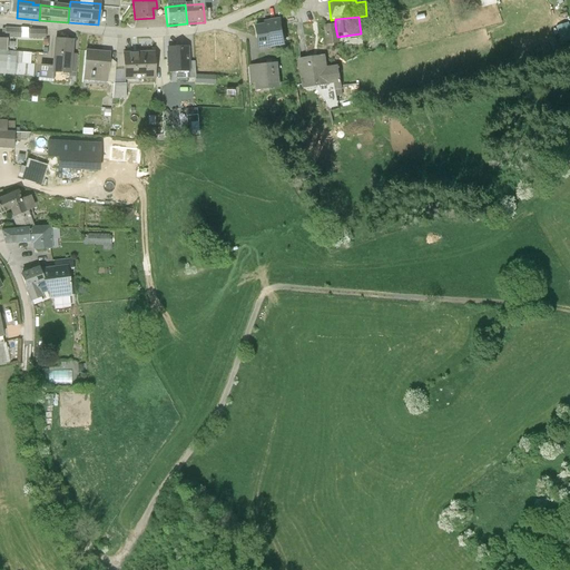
[(255,30),(258,50),(285,46),(281,22),(266,25),(266,28),(255,30)]
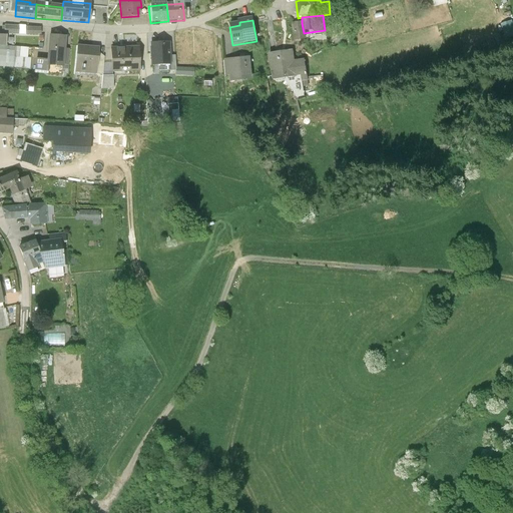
[(305,41),(304,33),(302,23),(294,25),(296,42),(305,41)]
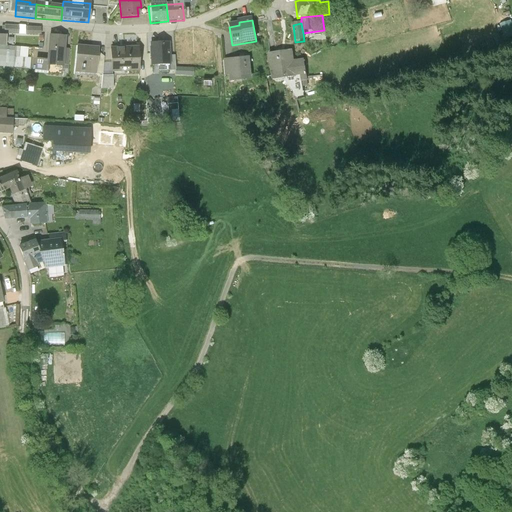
[(5,25),(4,33),(6,33),(25,34),(26,33),(40,33),(40,27),(5,25)]
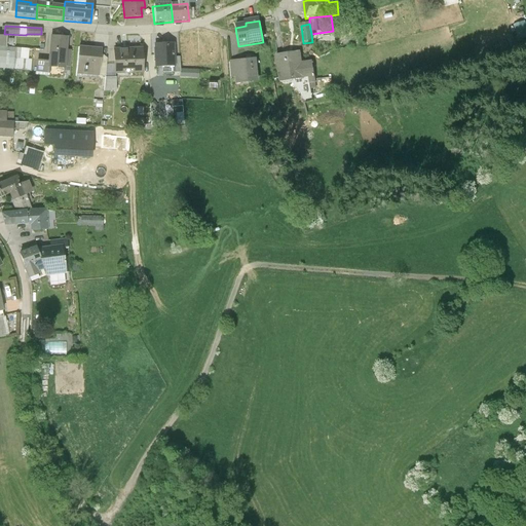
[(66,38),(52,37),(50,60),(50,66),(64,67),(65,50),(66,38)]
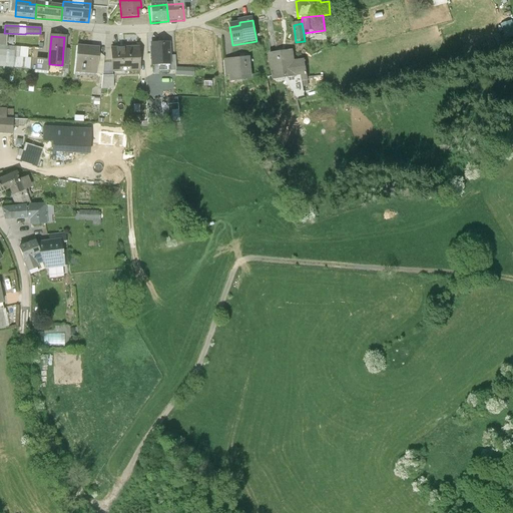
[(170,43),(149,44),(150,64),(170,63),(170,55),(170,43)]
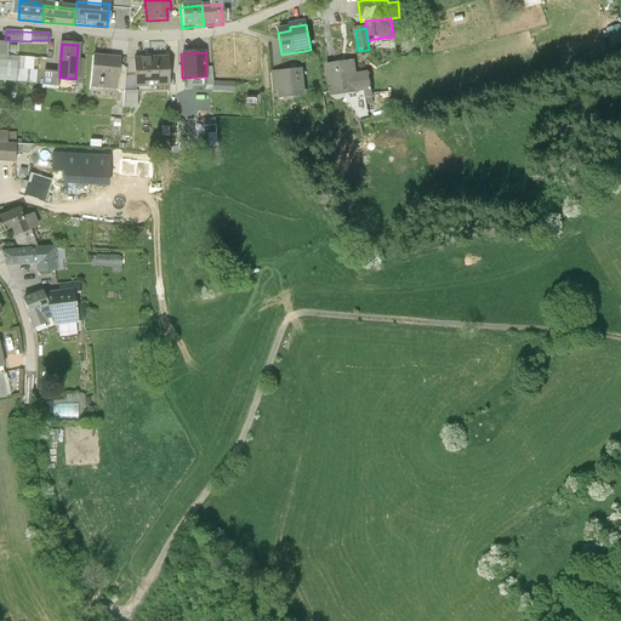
[(6,58),(0,57),(0,81),(15,84),(16,70),(17,60),(6,58)]
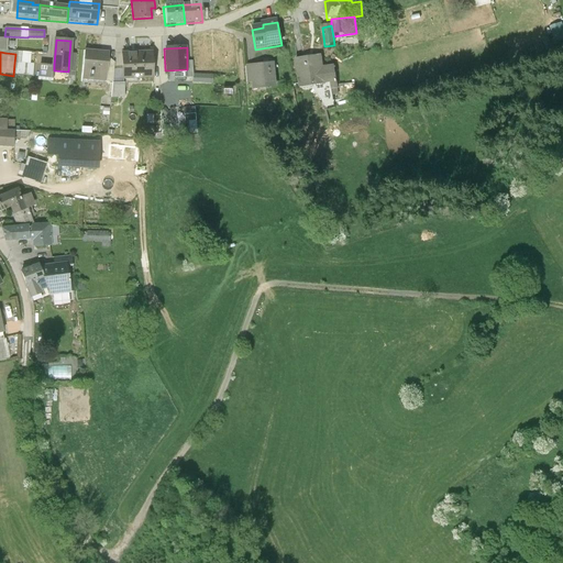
[(108,54),(85,52),(81,79),(105,81),(107,61),(108,54)]
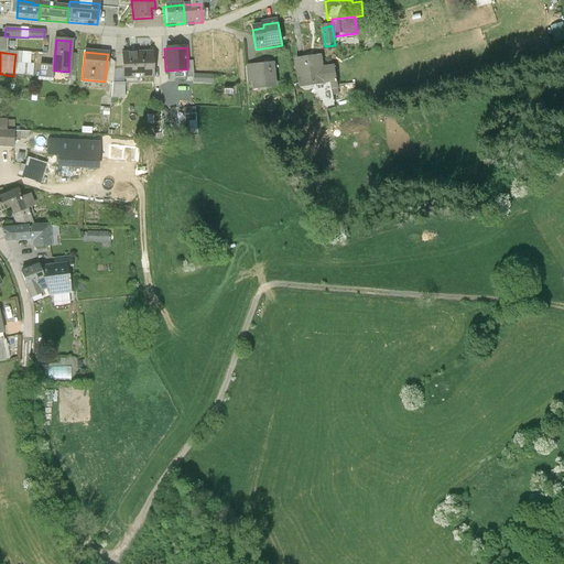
[(151,54),(122,55),(122,69),(123,79),(152,78),(151,54)]
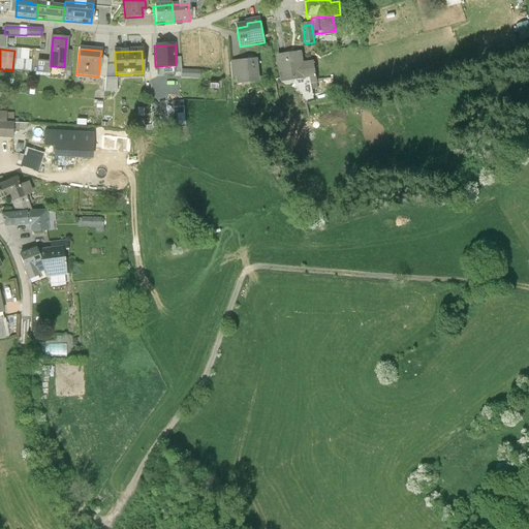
[(301,53),(280,55),(283,83),(316,80),(314,62),(303,64),(301,53)]
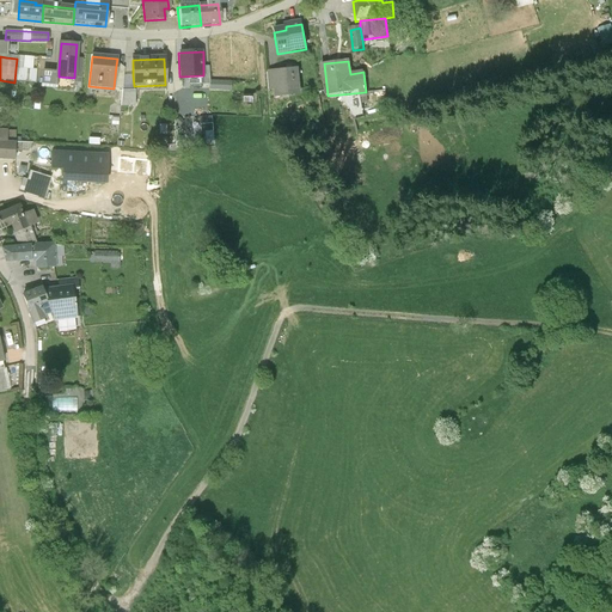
[(124,67),(116,66),(114,89),(122,90),(123,75),(124,67)]
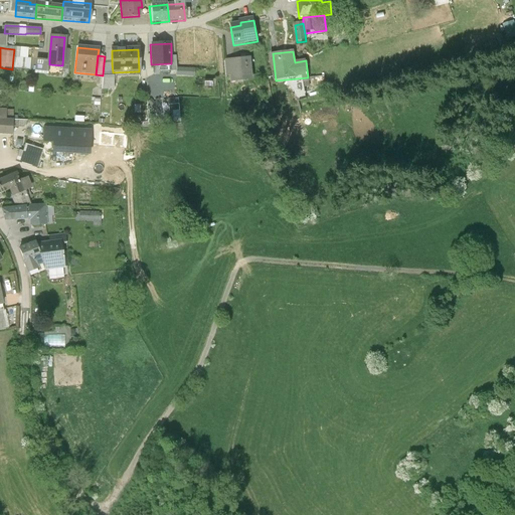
[(48,70),(49,64),(49,58),(36,57),(35,69),(48,70)]
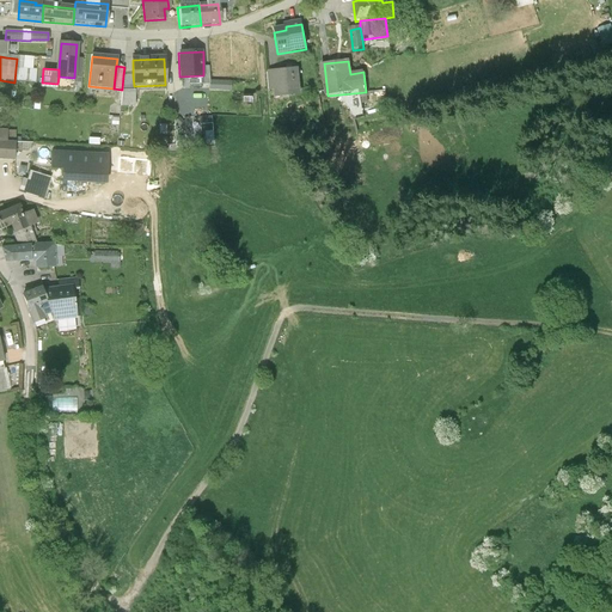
[(298,68),(269,72),(270,86),(279,95),(300,93),(298,68)]
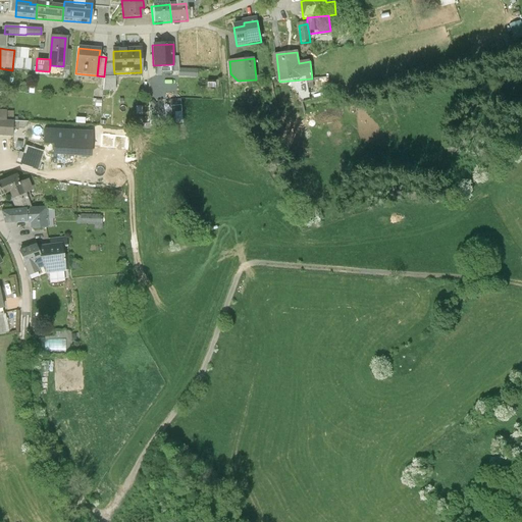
[(30,61),(13,59),(12,70),(30,72),(30,61)]
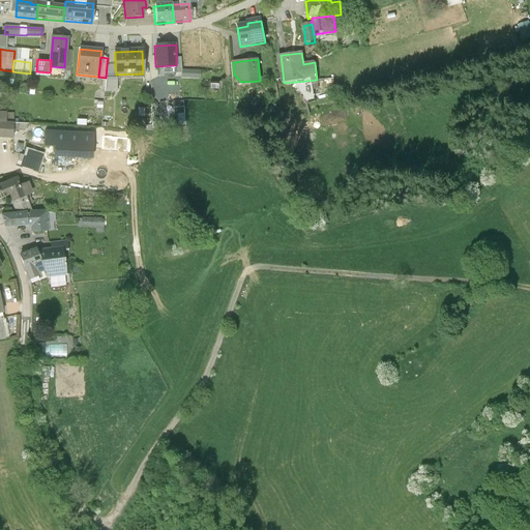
[(107,65),(106,78),(115,77),(116,75),(115,65),(107,65)]
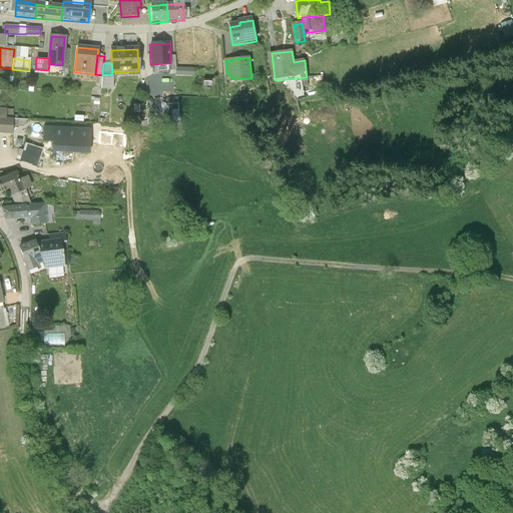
[(194,68),(176,67),(176,75),(194,76),(194,68)]
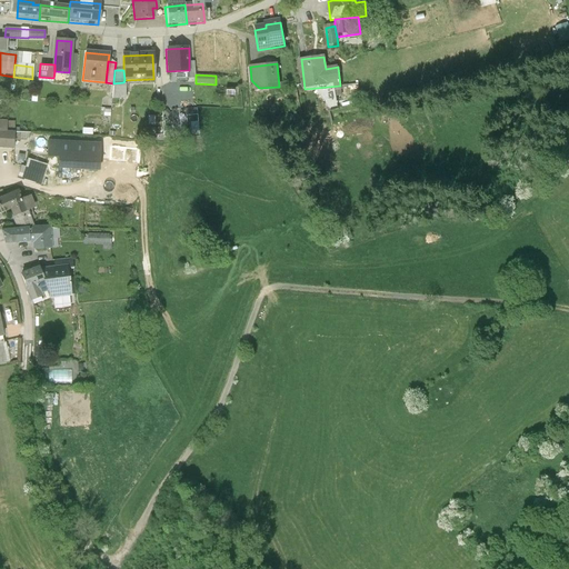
[(126,82),(123,82),(113,83),(112,99),(126,99),(126,82)]
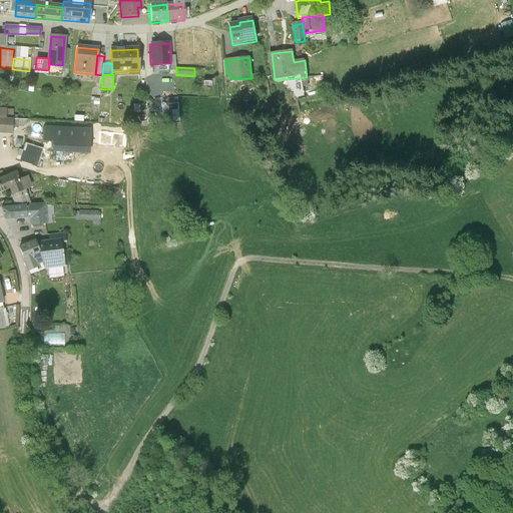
[(170,110),(179,109),(177,94),(168,95),(170,110)]
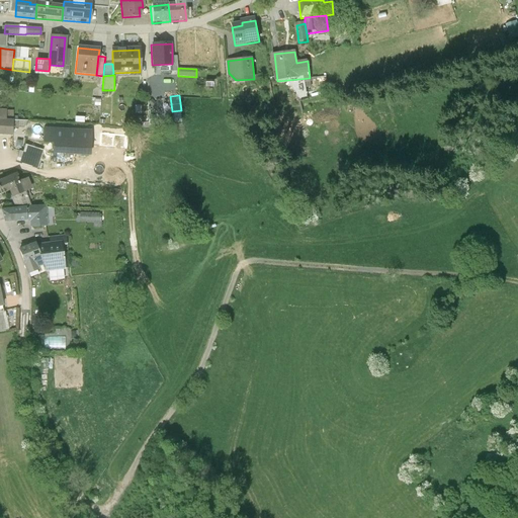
[(6,120),(0,120),(0,134),(11,135),(13,121),(6,120)]
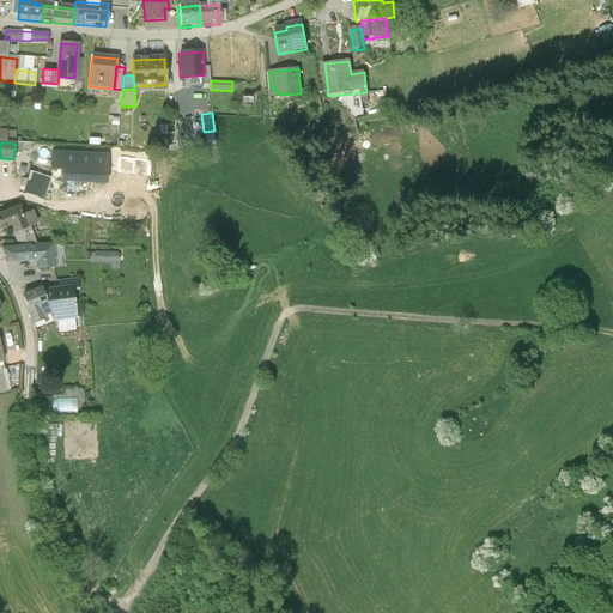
[(108,155),(52,151),(50,169),(62,170),(62,182),(107,186),(108,155)]
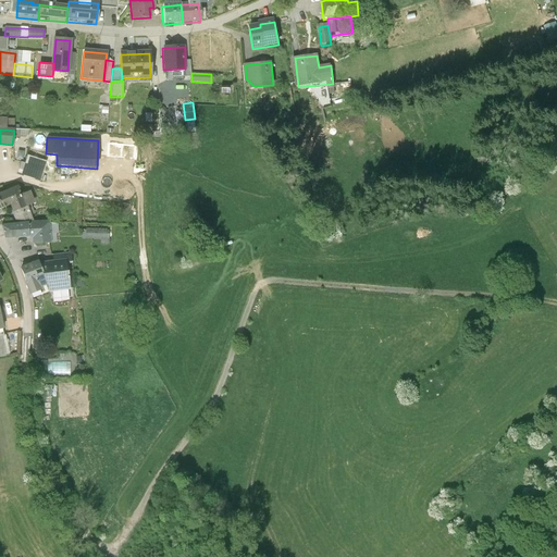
[(28,149),(13,147),(11,160),(21,161),(24,162),(27,155),(28,149)]
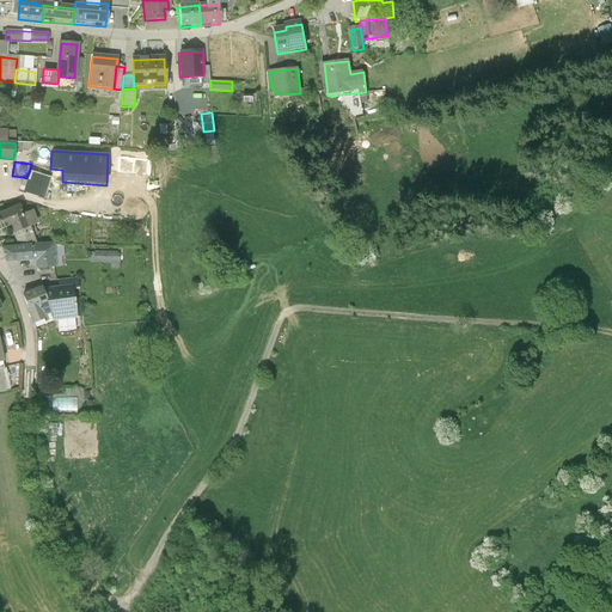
[(30,170),(26,178),(48,185),(50,177),(30,170)]
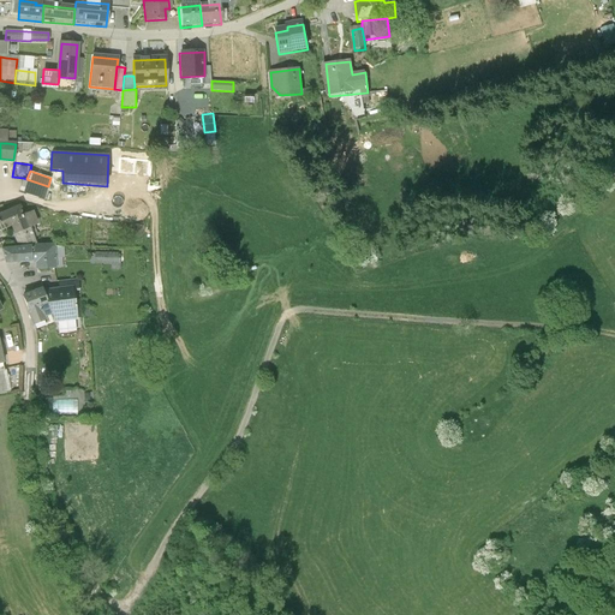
[(43,199),(48,186),(27,179),(23,178),(18,191),(43,199)]
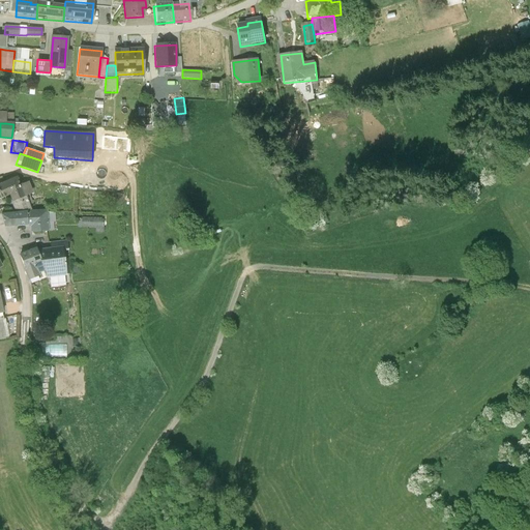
[(17,177),(0,183),(0,197),(10,193),(12,200),(23,196),(20,185),(17,177)]
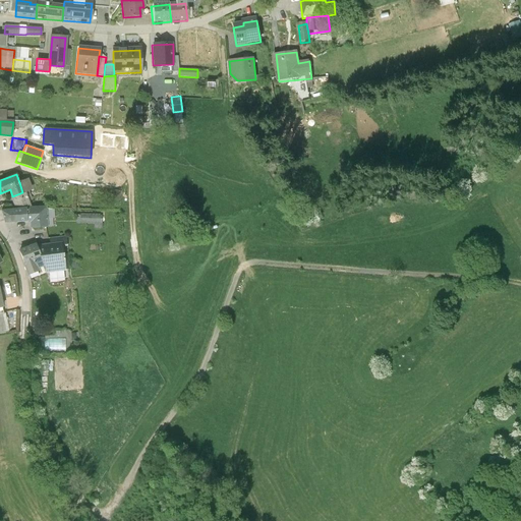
[(121,188),(121,174),(109,174),(108,187),(121,188)]
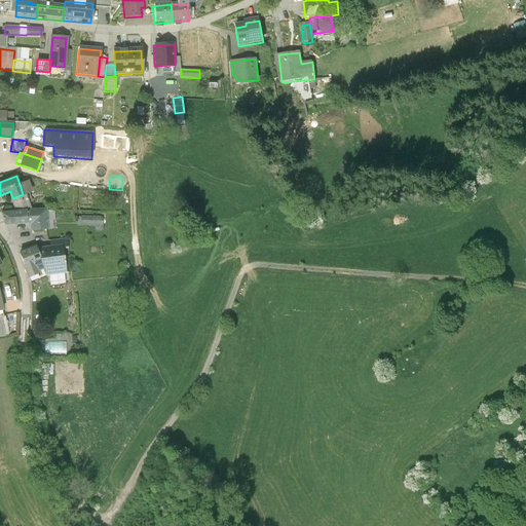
[(26,181),(20,184),(23,194),(26,193),(30,191),(26,181)]
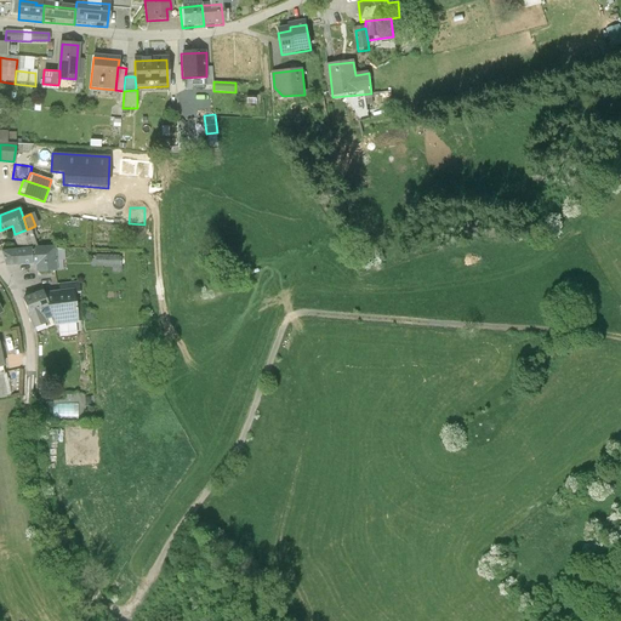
[(15,234),(22,250),(30,250),(39,249),(30,228),(27,229),(15,234)]
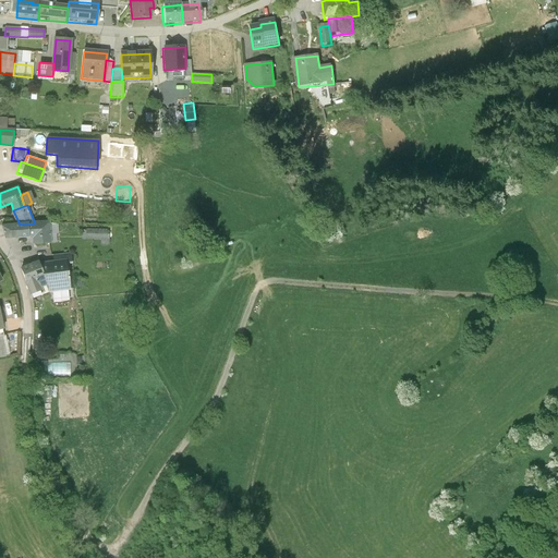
[(35,223),(27,225),(28,237),(34,237),(34,244),(49,244),(48,223),(35,223)]
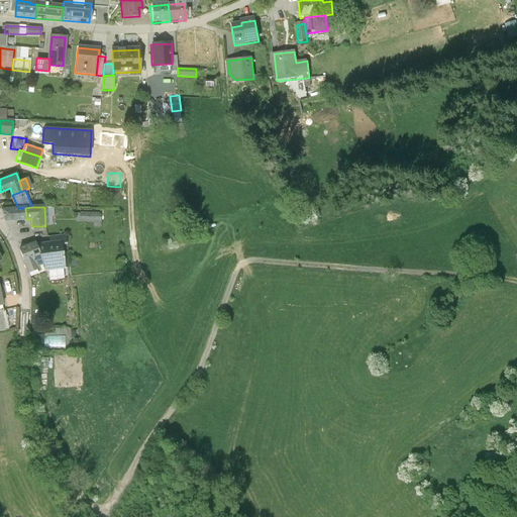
[(5,220),(26,219),(25,208),(18,208),(1,209),(5,220)]
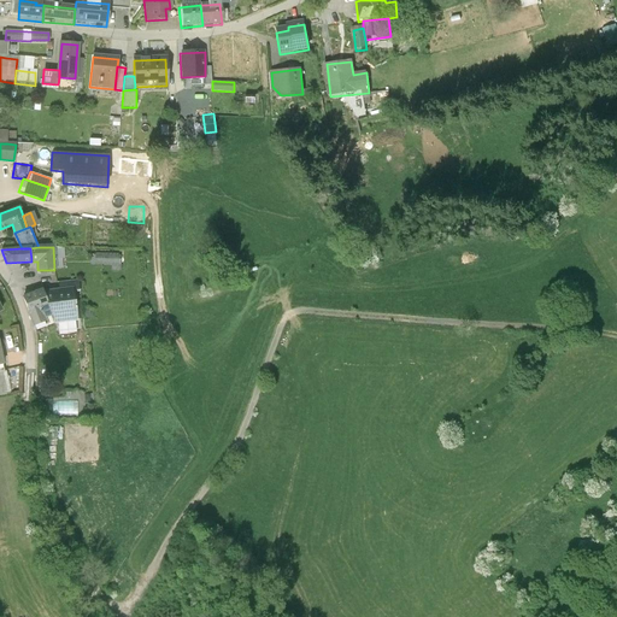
[(121,251),(94,251),(94,265),(112,265),(112,271),(119,271),(121,251)]
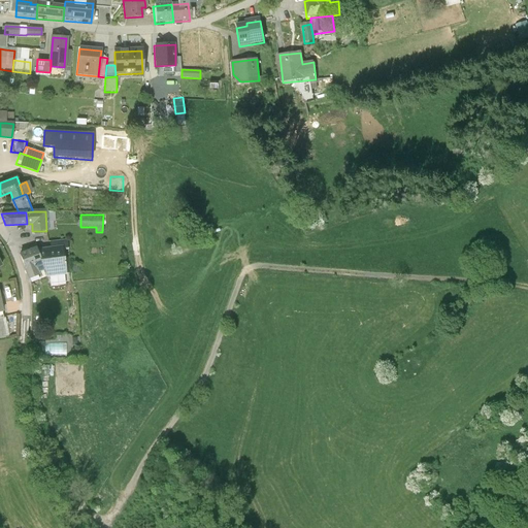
[(51,241),(52,250),(63,249),(68,248),(68,240),(51,241)]
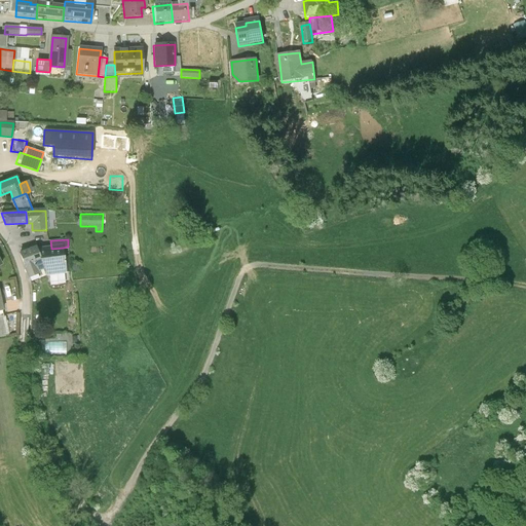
[(37,271),(45,268),(40,254),(37,247),(21,253),(30,276),(38,273),(37,271)]
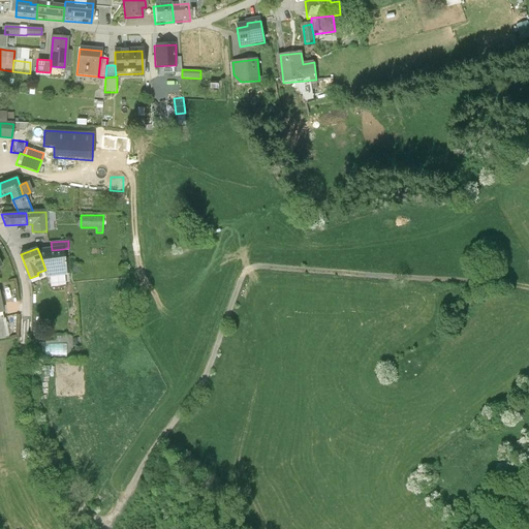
[(47,255),(40,255),(45,270),(49,270),(49,276),(65,275),(64,260),(63,249),(52,250),(47,250),(47,255)]
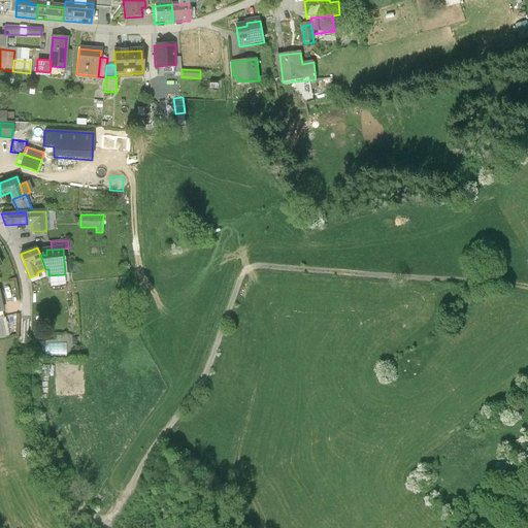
[(0,337),(9,336),(6,318),(0,319),(0,337)]
